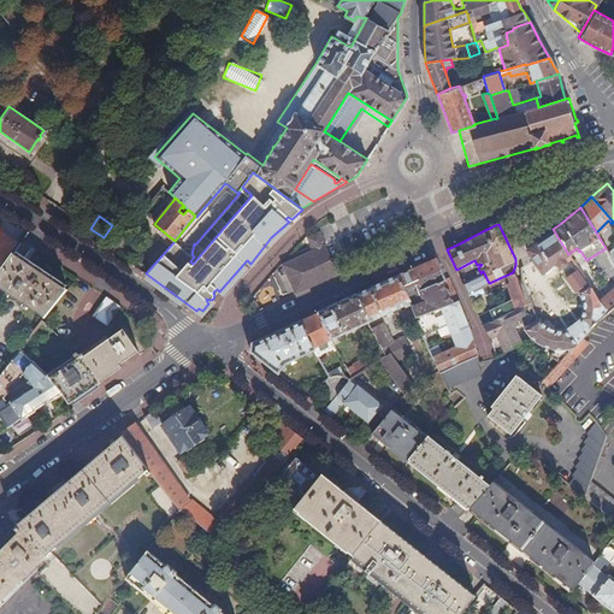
[(568,254),(553,229),(526,249),(532,259),(542,272),(550,266),(555,263),(559,267),(561,269),(565,265),(566,264),(566,263),(562,258),(568,254)]
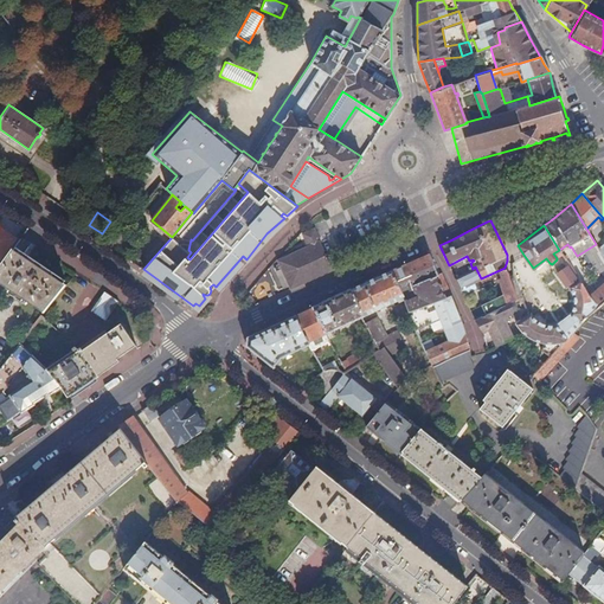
[(0,256),(13,237),(0,227),(0,256)]
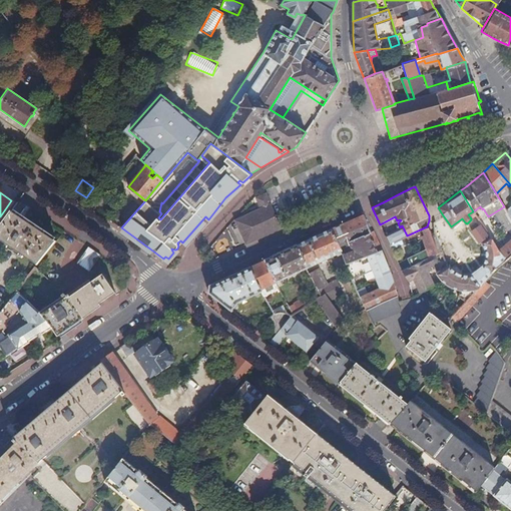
[(241,231),(246,242),(282,226),(273,207),(266,193),(257,197),(262,207),(235,219),(238,226),(233,229),(235,234),(241,231)]
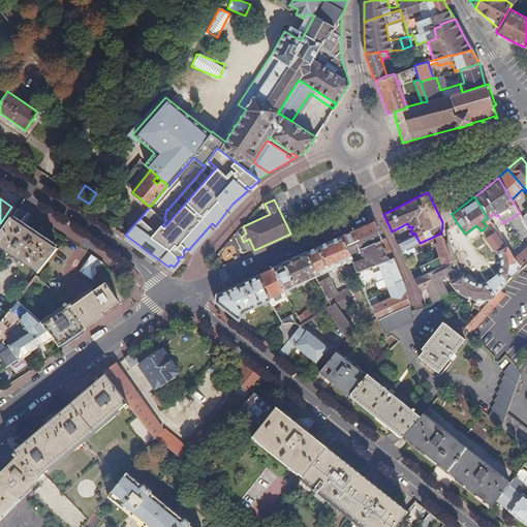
[(8,217),(0,228),(0,246),(36,273),(54,250),(8,217)]
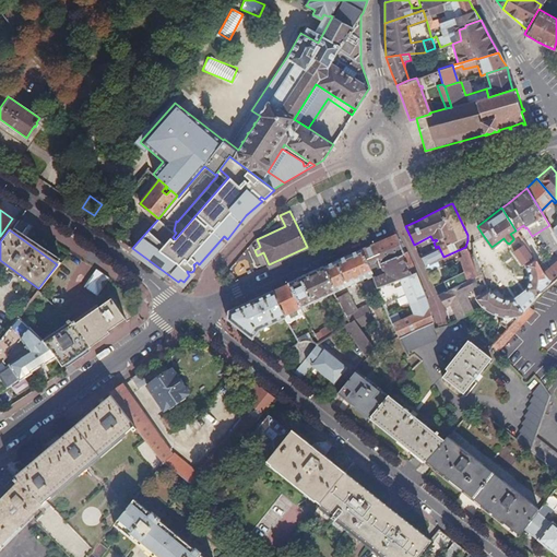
[(378,292),(415,272),(405,251),(403,252),(395,233),(390,236),(371,244),(360,249),(369,269),(372,267),(379,263),(382,271),(380,272),(381,274),(377,276),(372,277),(378,292)]
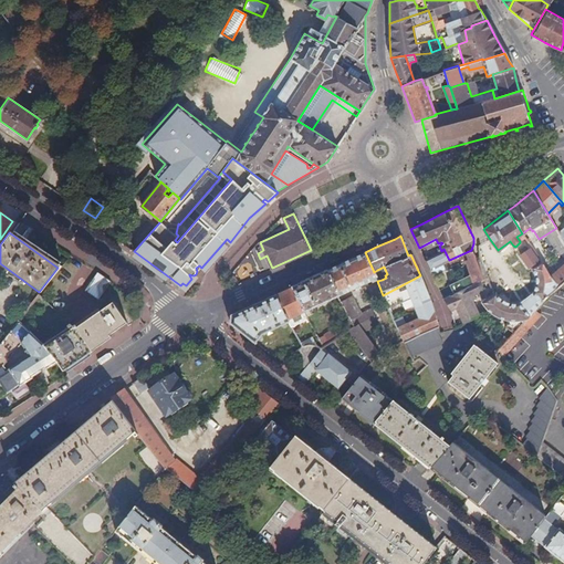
[(528,267),(538,260),(529,248),(519,254),(528,267)]
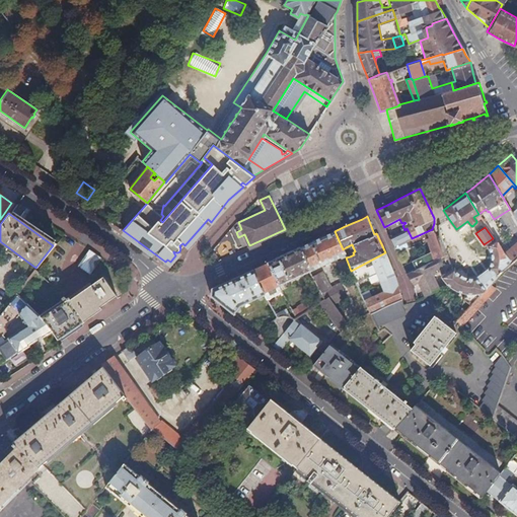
[(442,253),(436,235),(435,233),(432,229),(412,238),(407,228),(404,230),(389,237),(393,248),(407,242),(410,247),(427,238),(431,253),(422,259),(420,256),(402,266),(407,273),(437,256),(442,253)]
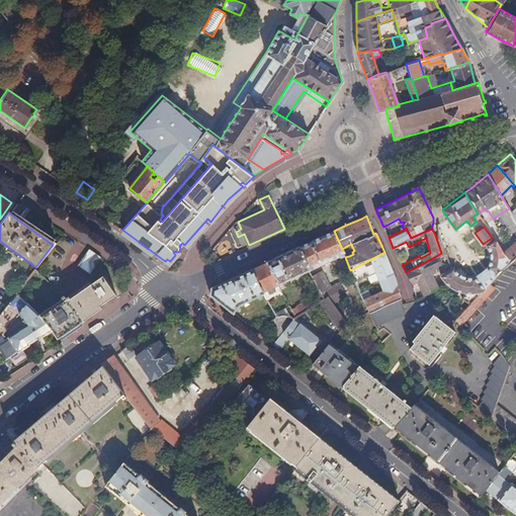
[(342,249),(334,231),(321,236),(298,246),(308,270),(340,255),(343,259),(345,257),(342,249)]
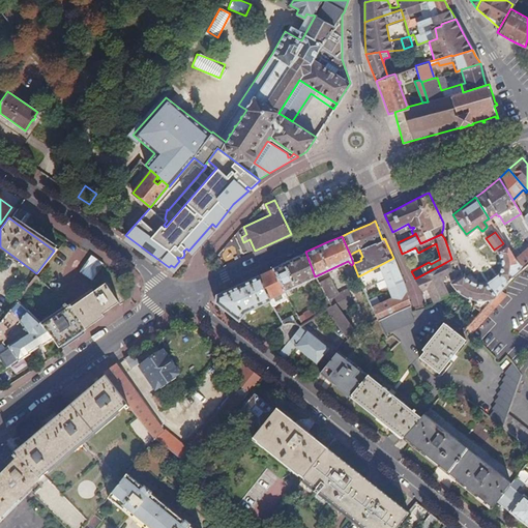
[(464,273),(462,275),(451,283),(456,290),(465,296),(472,298),(479,299),(485,299),(492,298),(500,288),(504,284),(522,268),(515,259),(505,244),(497,250),(500,256),(501,262),(501,267),(498,273),(486,283),(477,284),(471,282),(467,277),(464,273)]
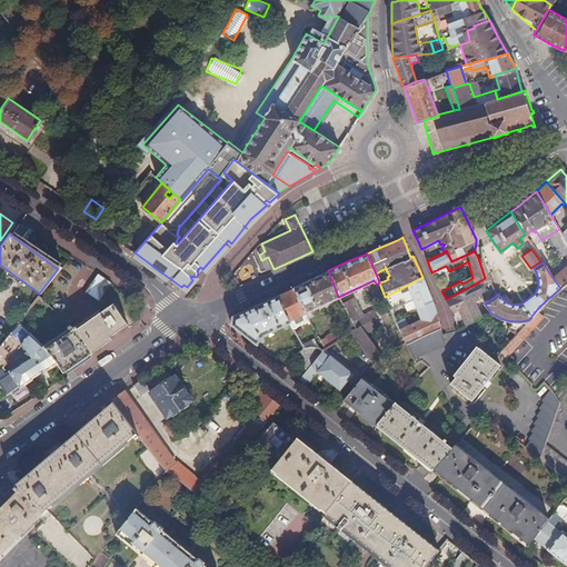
[(566,264),(553,278),(560,288),(566,281),(566,264)]
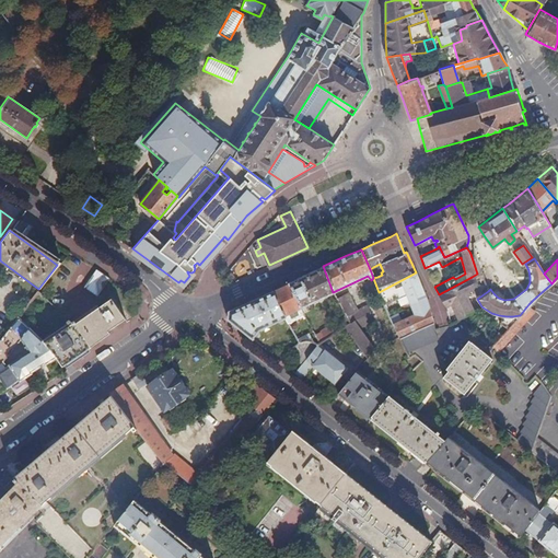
[(333,292),(323,266),(310,272),(286,283),(272,291),(286,318),(288,323),(304,315),(303,312),(307,309),(306,305),(313,301),(315,305),(323,301),(321,298),(328,294),(330,299),(335,295),(333,292)]
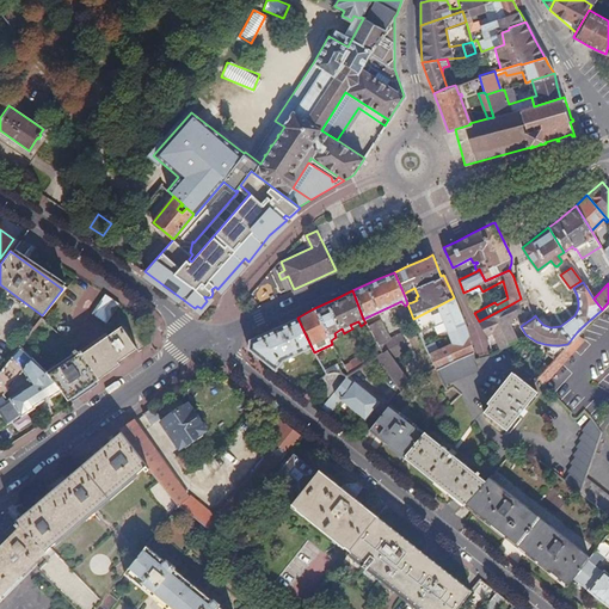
[(118,303),(103,294),(90,314),(105,325),(118,303)]
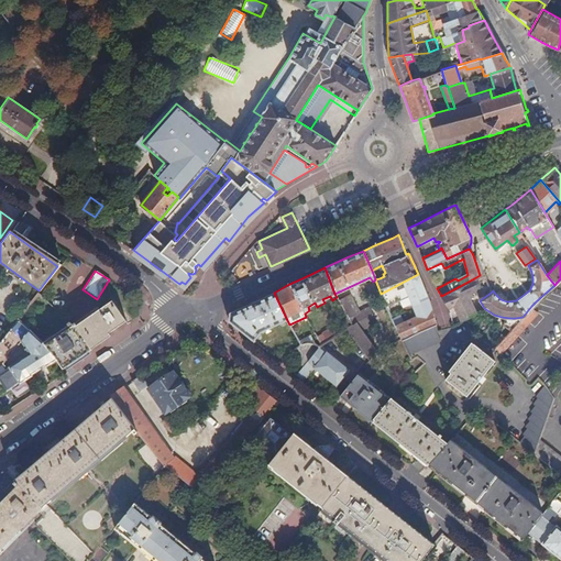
[(436,325),(430,301),(418,274),(381,294),(386,306),(400,299),(409,296),(413,304),(417,316),(405,321),(395,326),(400,337),(402,340),(436,325)]
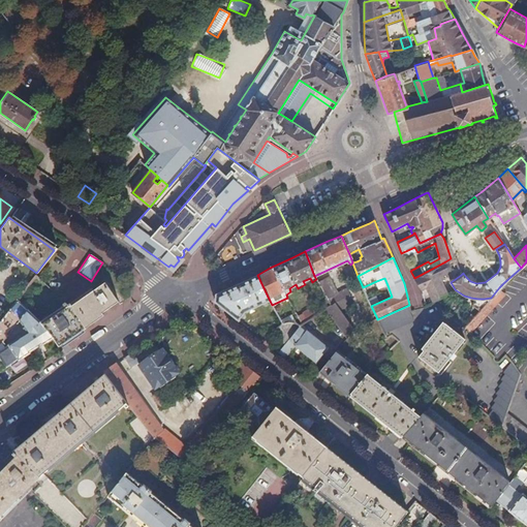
[(450,264),(445,261),(414,278),(420,290),(425,287),(440,280),(442,278),(441,275),(444,273),(446,271),(447,270),(450,267),(450,264)]
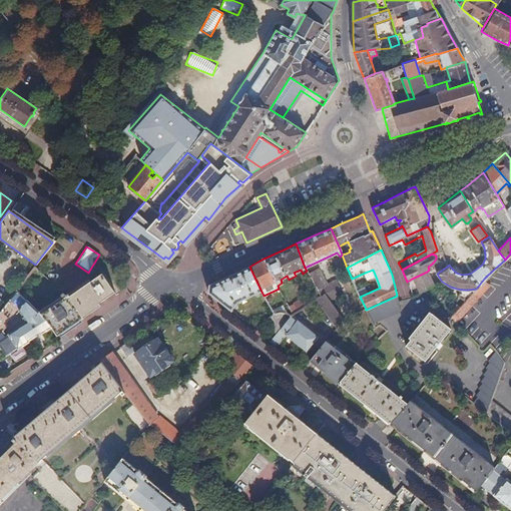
[(262,292),(249,267),(209,285),(208,292),(231,310),(236,303),(262,292)]
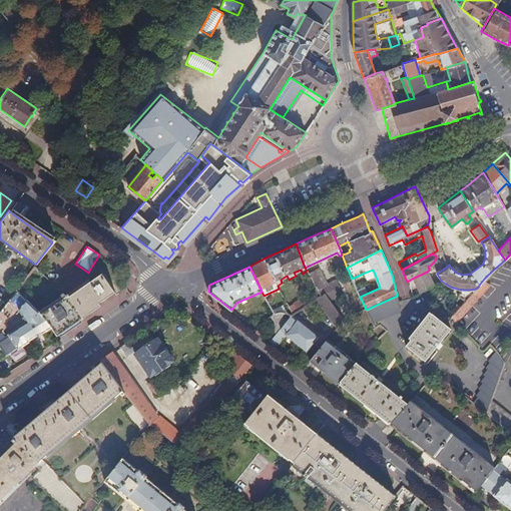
[(318,269),(309,274),(316,287),(318,290),(323,287),(327,285),(318,269)]
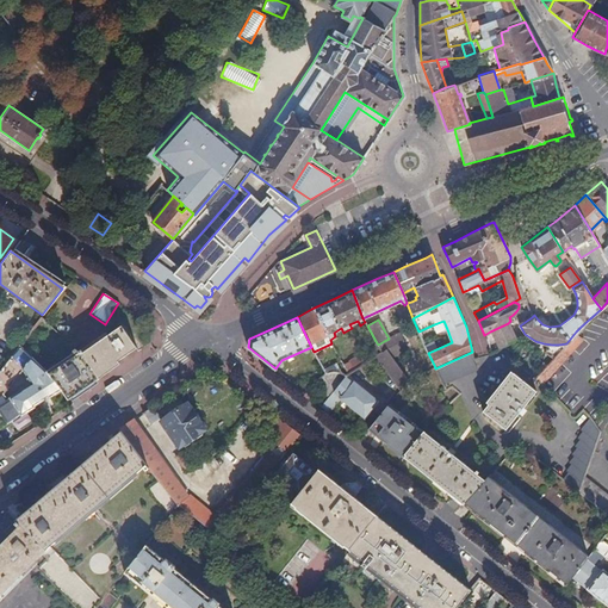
[(444,321),(434,324),(438,333),(447,329),(444,321)]
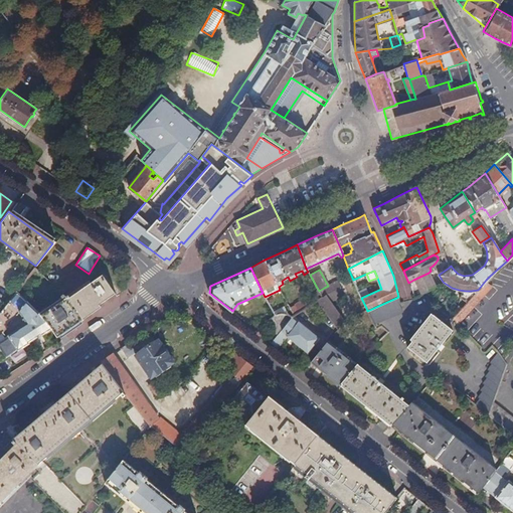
[(435,287),(429,273),(413,280),(420,294),(422,293),(435,287)]
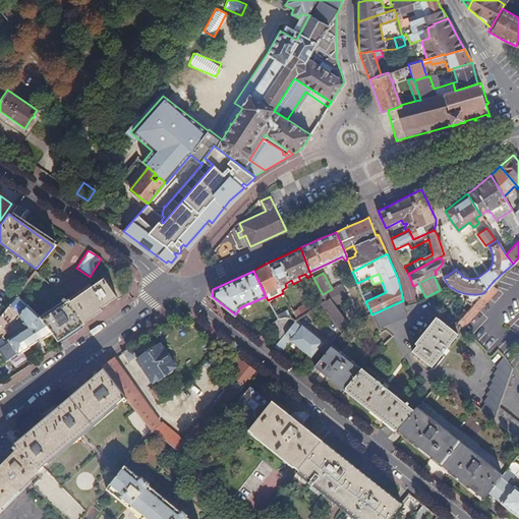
[(115,296),(102,277),(90,285),(89,283),(65,298),(68,302),(80,320),(99,307),(115,296)]
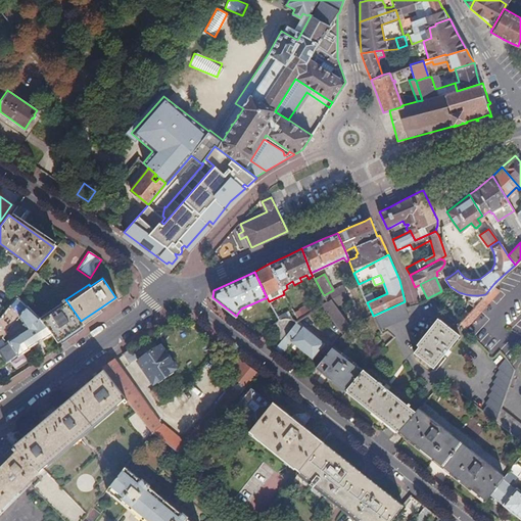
[(460,323),(465,329),(499,289),(493,284),(485,294),(460,323)]
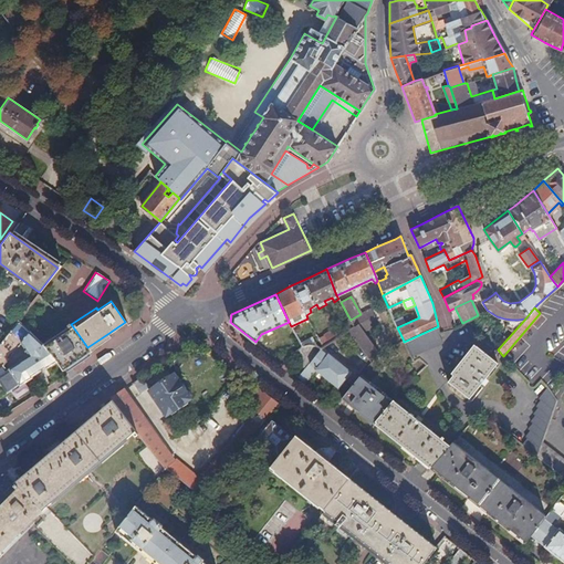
[(361,321),(374,313),(372,309),(358,317),(361,321)]
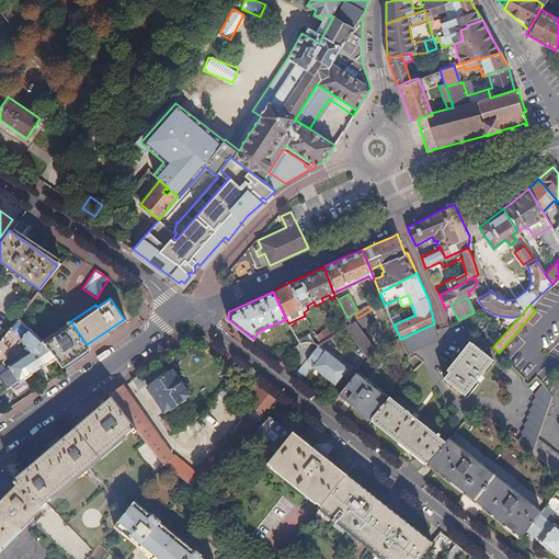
[(355,315),(353,314),(348,317),(351,322),(355,320),(360,328),(374,319),(371,310),(357,318),(355,315)]
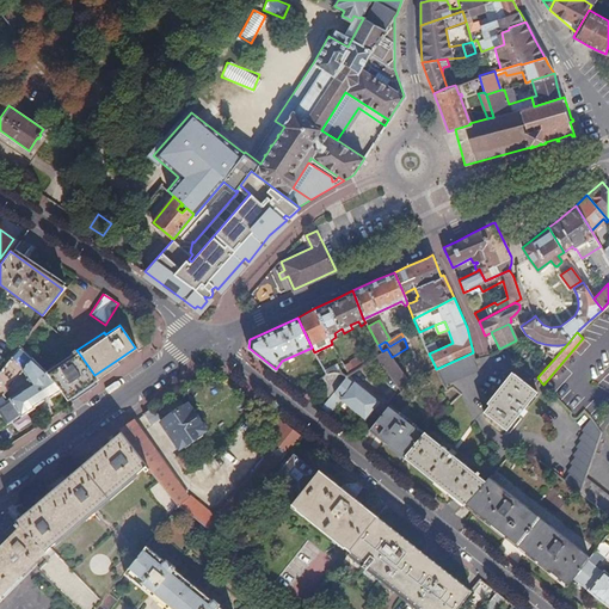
[(435,340),(425,345),(429,354),(440,349),(435,340)]
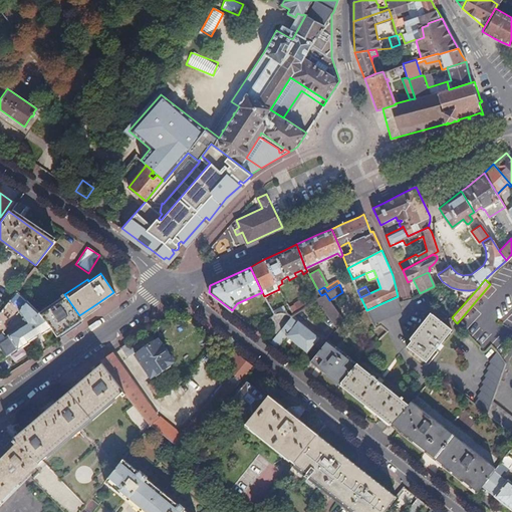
[(318,290),(316,287),(308,292),(314,300),(321,295),(318,290)]
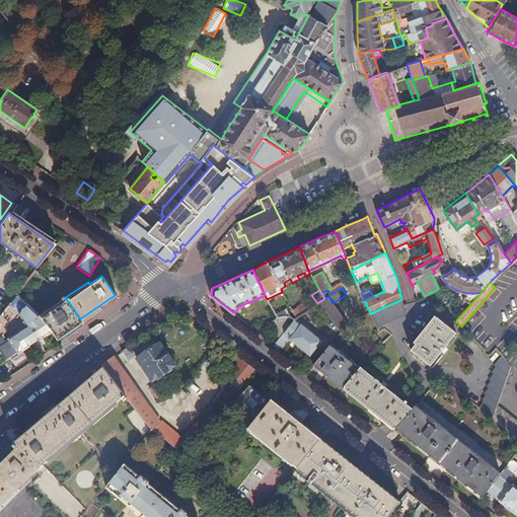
[(82,321),(80,318),(68,301),(65,297),(62,295),(60,297),(61,299),(38,314),(51,329),(57,339),(72,328),(82,321)]
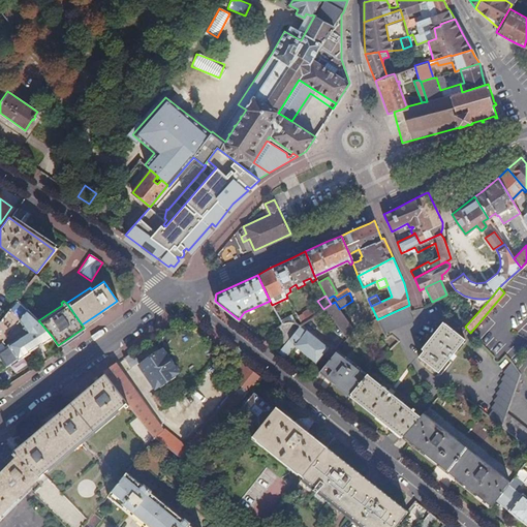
[(323,309),(332,319),(334,317),(346,335),(352,328),(339,309),(335,302),(331,304),(323,309)]
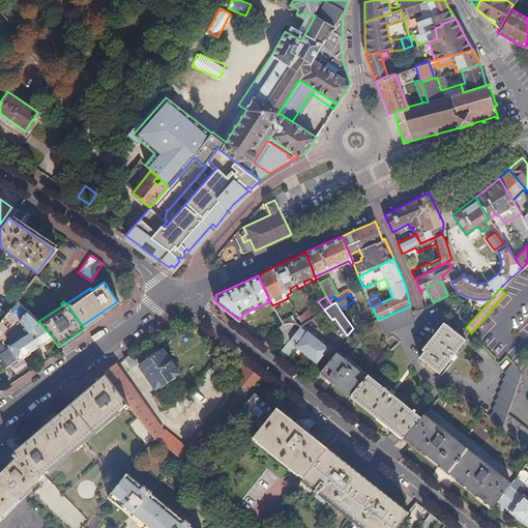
[(411,310),(412,310),(410,305),(378,320),(384,333),(414,319),(411,310)]
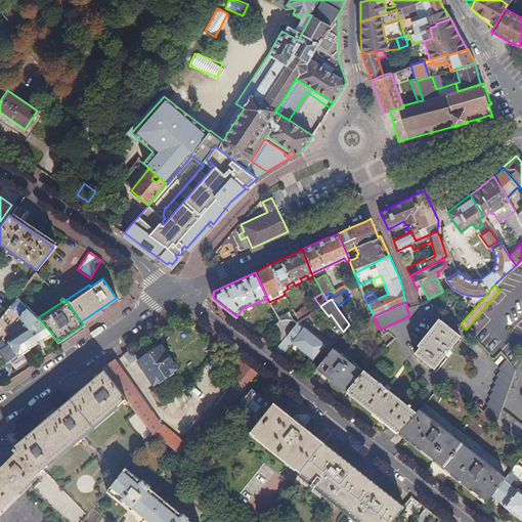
[(309,304),(295,308),(298,318),(312,313),(309,304)]
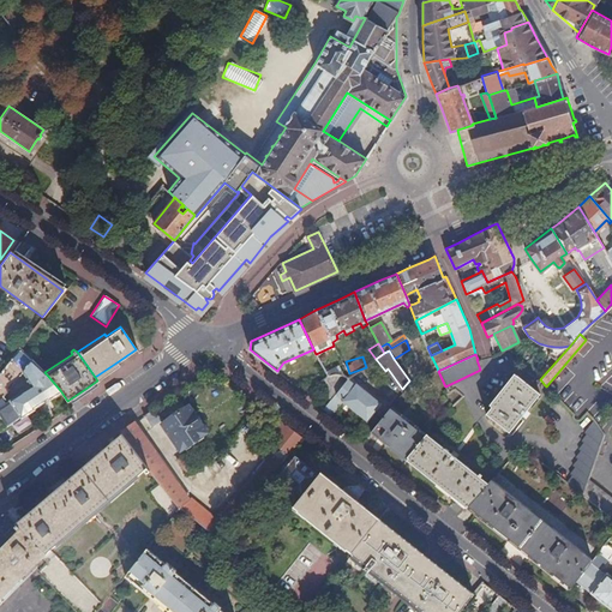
[(341,373),(347,377),(351,375),(341,358),(335,361),(337,366),(325,371),(328,376),(334,373),(337,373),(341,373)]
